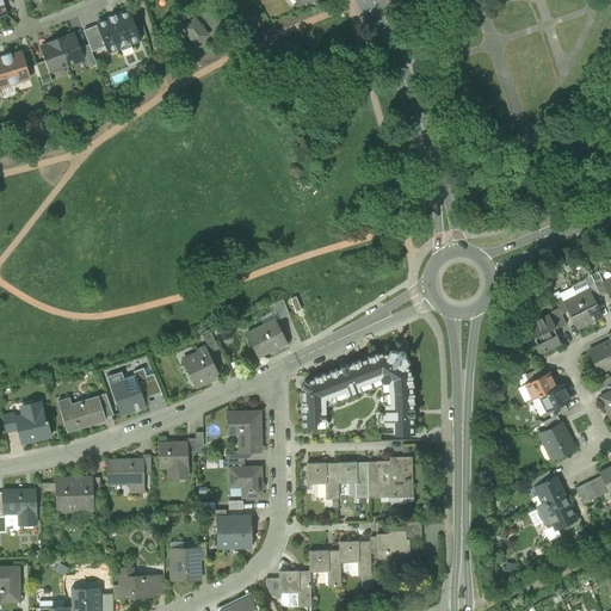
[(105,45),(109,53),(121,47),(119,43),(128,39),(130,43),(141,39),(129,11),(97,23),(98,25),(105,45)]
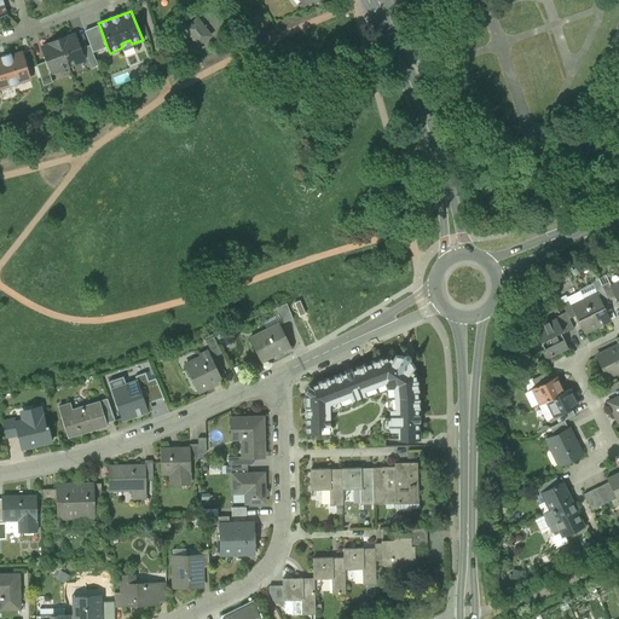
[(185,29),(198,45),(210,36),(197,19),(185,29)]
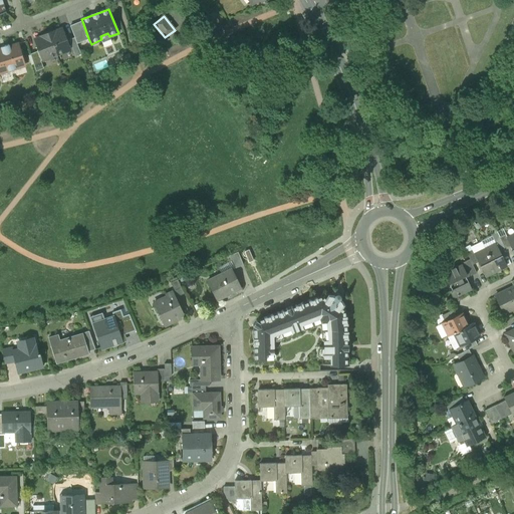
[(70,26),(74,37),(77,43),(88,38),(82,21),(70,26)]
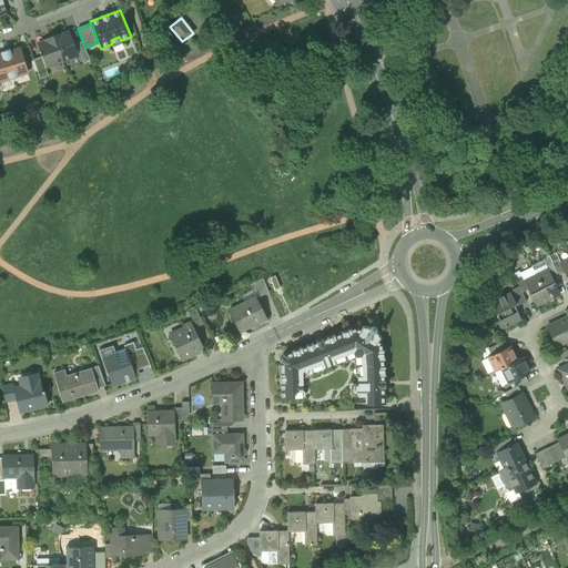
[(58,34),(53,36),(62,60),(71,57),(70,56),(78,53),(69,31),(58,36),(58,34)]
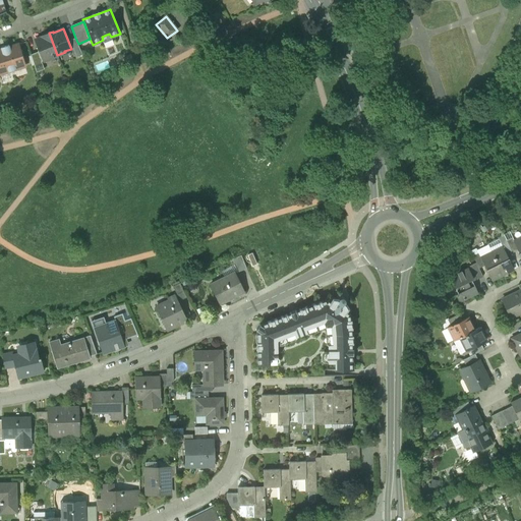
[(43,61),(57,55),(49,33),(41,36),(42,38),(35,40),(40,51),(43,61)]
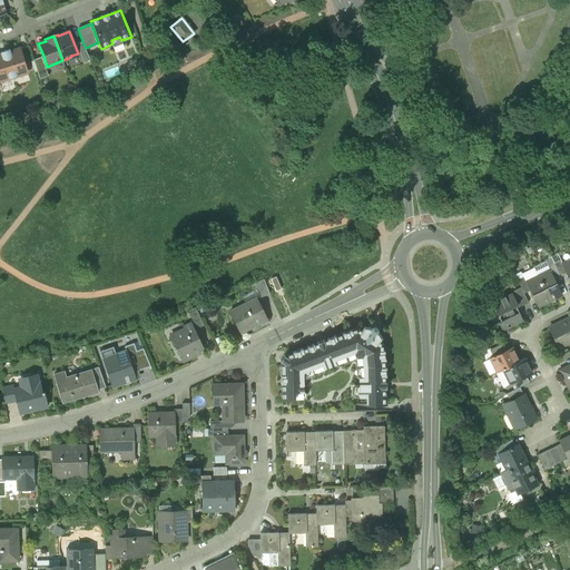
[(90,60),(86,48),(82,41),(77,43),(84,62),(90,60)]
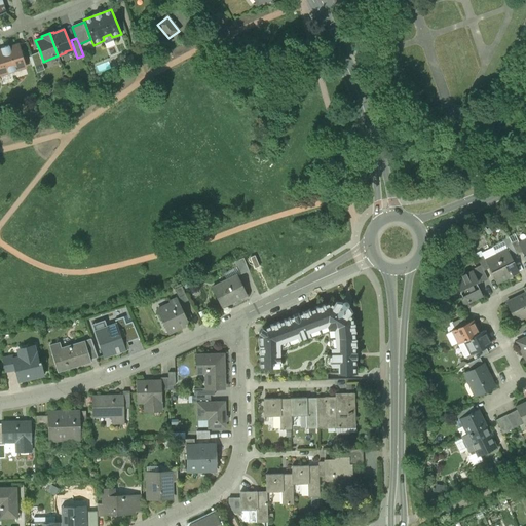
[(0,75),(26,67),(19,44),(9,47),(9,45),(4,47),(5,48),(0,49),(0,75)]
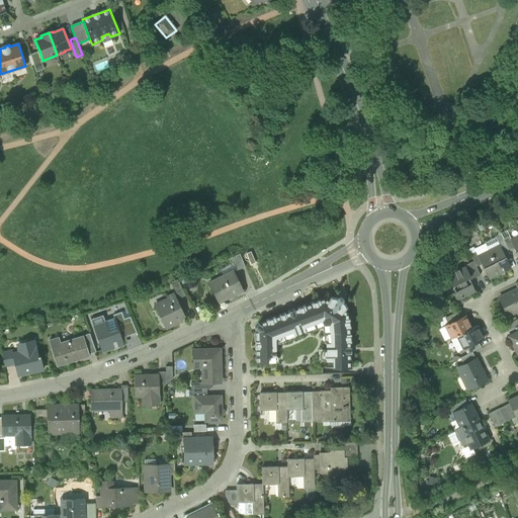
[(30,55),(36,72),(45,69),(41,62),(42,61),(39,51),(30,55)]
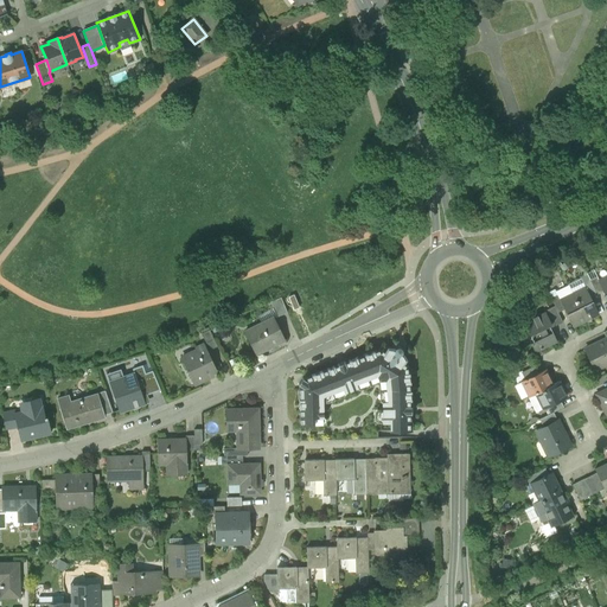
[(596,276),(589,280),(596,294),(596,295),(604,292),(598,281),(596,276)]
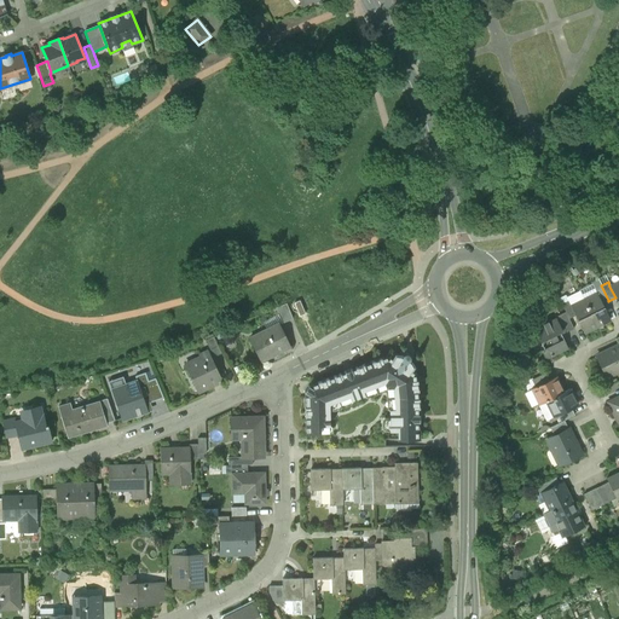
[(602,304),(608,300),(601,285),(600,284),(595,287),(597,293),(602,304)]
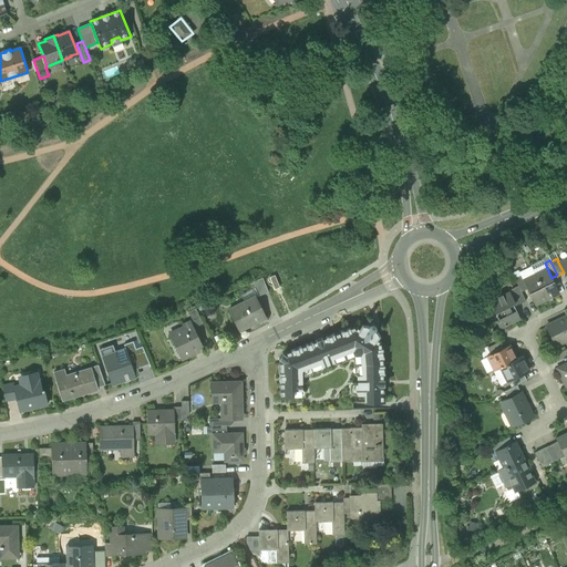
[(547,268),(535,275),(547,299),(559,292),(552,278),(547,268)]
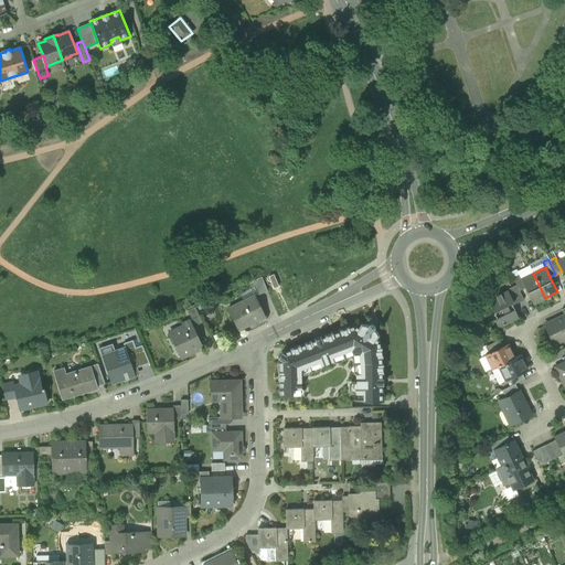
[(533,304),(545,298),(533,274),(521,279),(525,288),(533,304)]
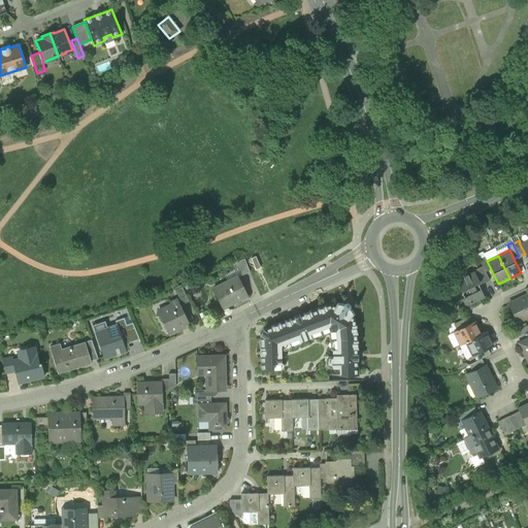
[(480,259),(483,266),(486,272),(491,269),(487,261),(485,257),(480,259)]
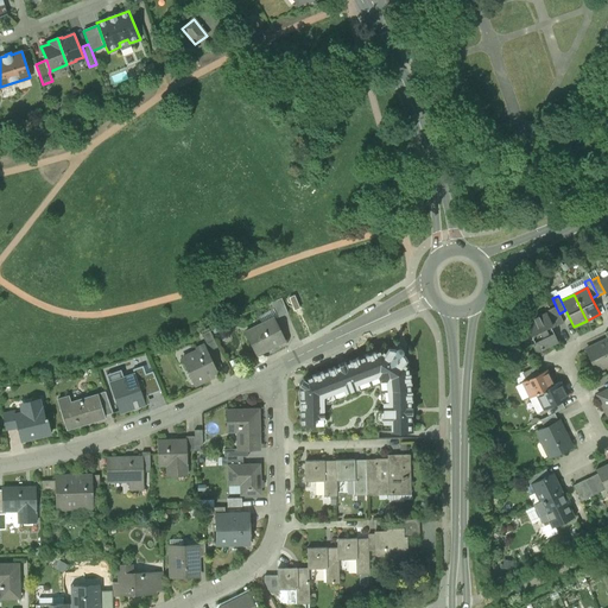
[(271,303),(277,318),(289,314),(287,311),(282,298),(272,302),(271,303)]
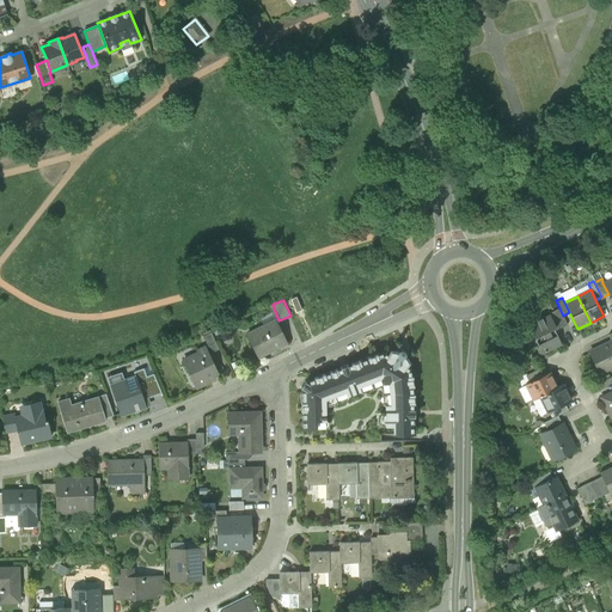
[(568,325),(563,316),(560,308),(549,313),(549,316),(550,314),(556,328),(554,329),(555,331),(568,325)]
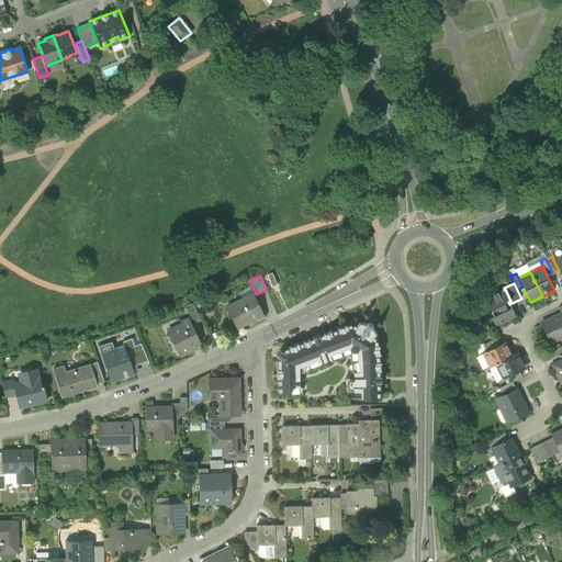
[(497,315),(502,324),(516,316),(509,304),(508,302),(510,301),(505,289),(504,290),(485,299),(491,311),(494,308),(497,315)]
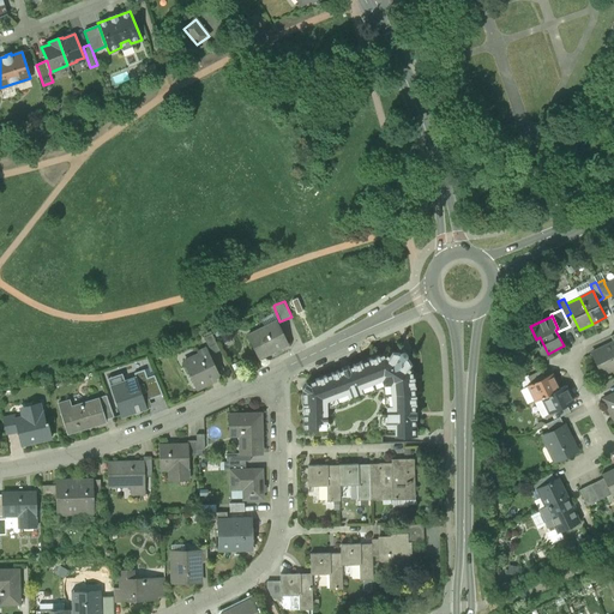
[(247,335),(259,359),(270,354),(270,351),(288,343),(278,324),(266,329),(265,326),(247,335)]
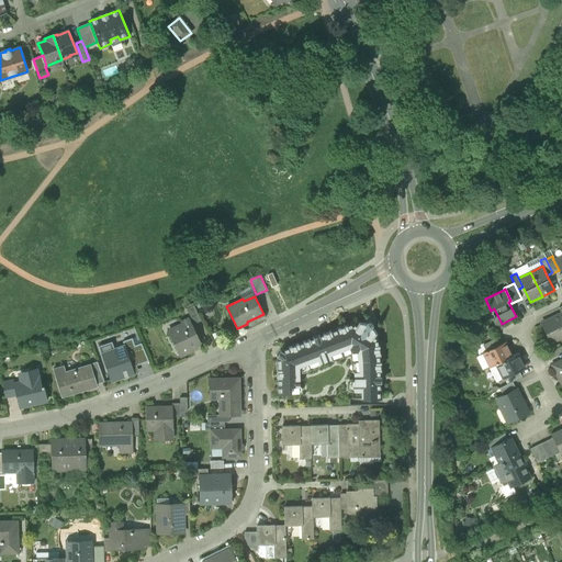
[(187,308),(194,325),(202,321),(194,305),(187,308)]
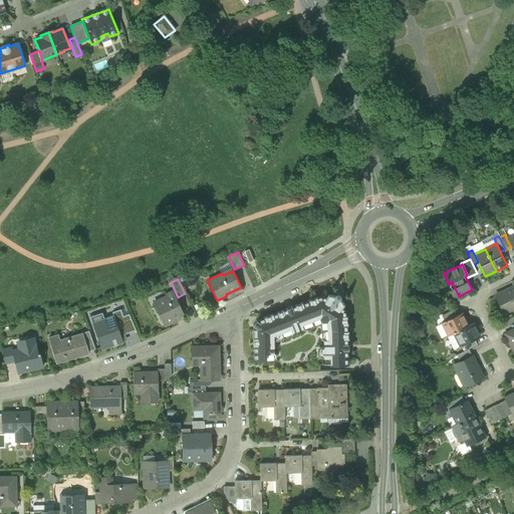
[(496,296),(504,313),(513,307),(513,286),(513,287),(496,296)]
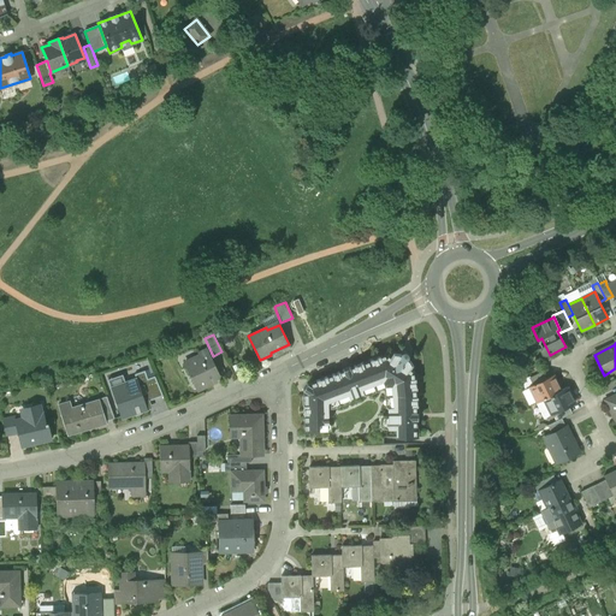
[(543,357),(550,355),(545,345),(539,348),(543,357)]
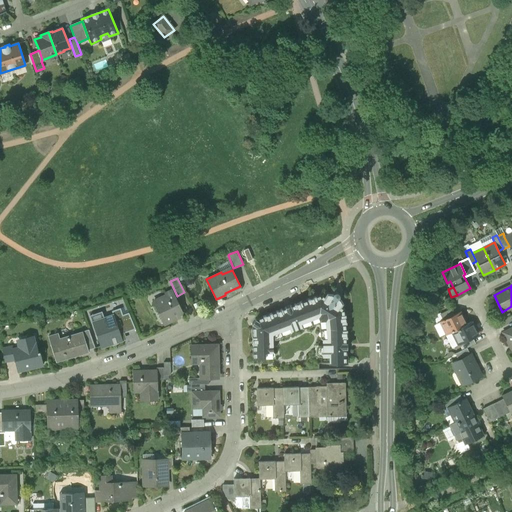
[(161,311),(166,323),(176,318),(174,316),(182,312),(172,291),(165,294),(166,296),(153,302),(158,312),(161,311)]
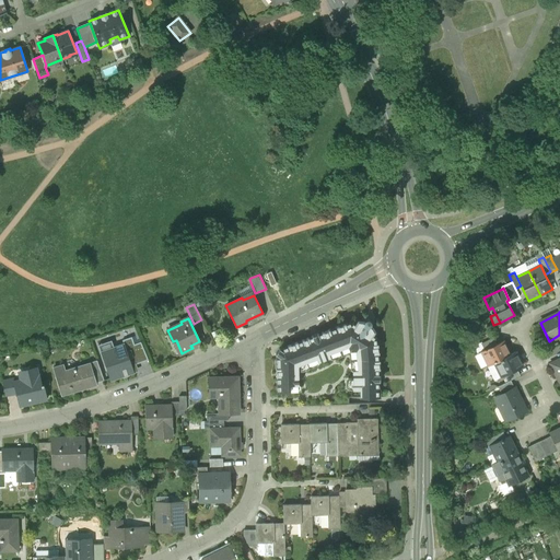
[(360,398),(380,398),(380,389),(378,389),(378,382),(380,382),(380,381),(380,376),(380,375),(378,375),(378,370),(380,370),(380,369),(380,362),(380,361),(378,361),(377,354),(378,354),(378,352),(378,346),(377,343),(376,345),(376,338),(372,336),(375,331),(372,327),(370,326),(370,325),(370,324),(370,323),(369,322),(368,322),(366,322),(365,323),(363,322),(358,321),(354,325),(351,323),(346,325),(345,324),(343,324),(337,327),(336,327),(336,328),(329,330),(329,329),(328,330),(323,333),(322,333),(322,334),(318,335),(318,334),(317,335),(313,336),(312,337),(308,338),(307,338),(303,340),(302,340),(302,341),(298,342),(295,342),(289,346),(288,346),(288,347),(282,349),(281,350),(279,349),(278,350),(279,350),(277,354),(276,353),(275,354),(277,357),(276,358),(277,369),(276,369),(276,370),(276,376),(276,377),(277,377),(277,393),(289,392),(289,385),(298,385),(298,371),(298,365),(317,358),(318,362),(329,358),(328,353),(349,346),(356,351),(358,371),(352,371),(352,378),(353,389),(360,389),(360,398)]
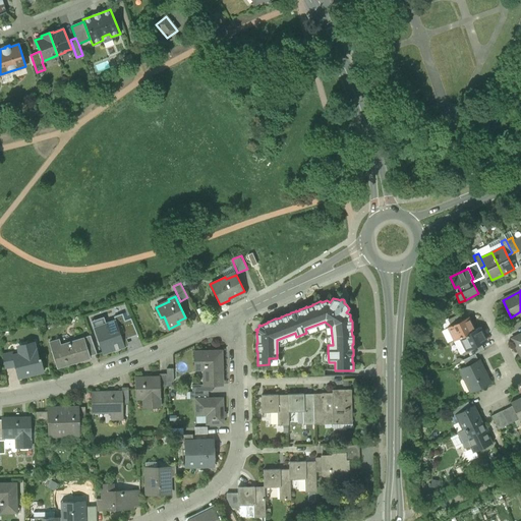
[(114,316),(115,320),(123,340),(138,335),(133,324),(127,326),(125,321),(123,313),(114,316)]
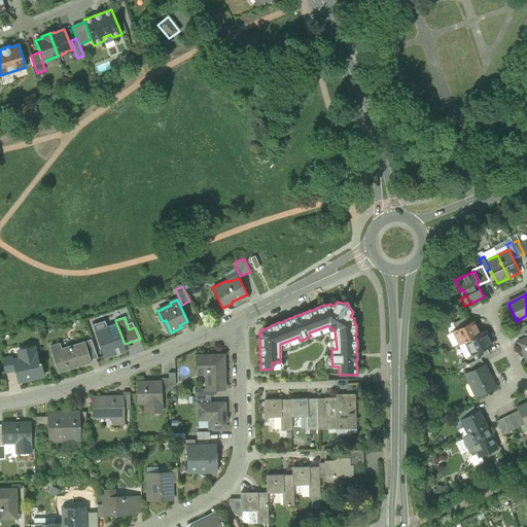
[(453,323),(456,329),(468,323),(465,317),(455,322),(453,323)]
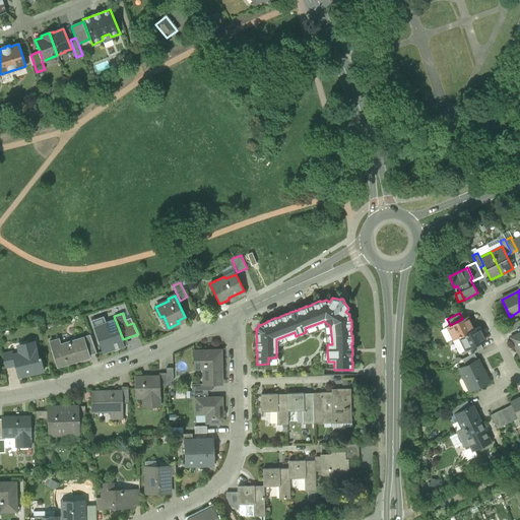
[(91,320),(99,340),(101,339),(98,328),(106,325),(105,322),(106,322),(104,316),(91,320)]
